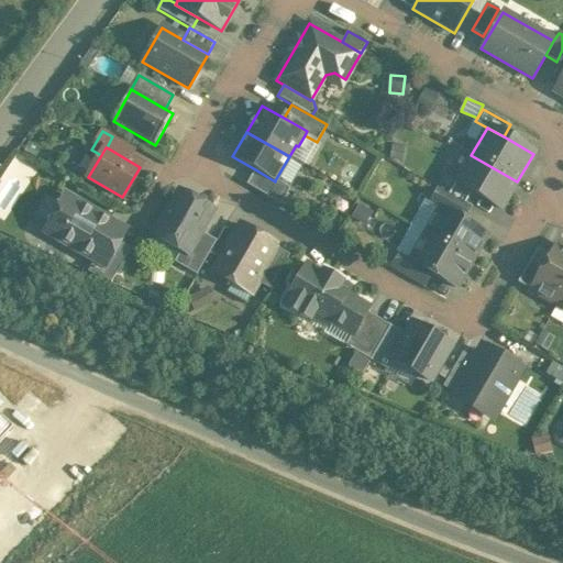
[(517,181),(471,155),(455,181),(455,183),(472,194),(500,209),(517,181)]
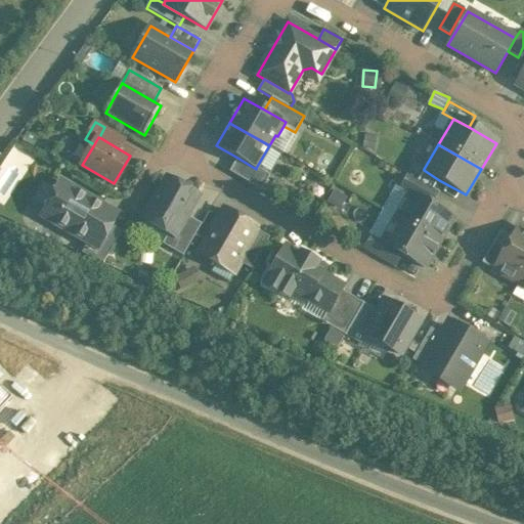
[(256,169),(237,158),(229,172),(261,190),(269,176),(256,168),(256,169)]
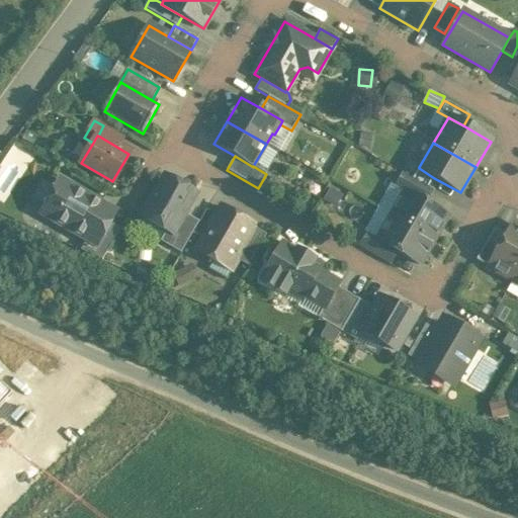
[(434,178),(419,168),(419,167),(409,161),(402,173),(428,188),(429,188),(434,178)]
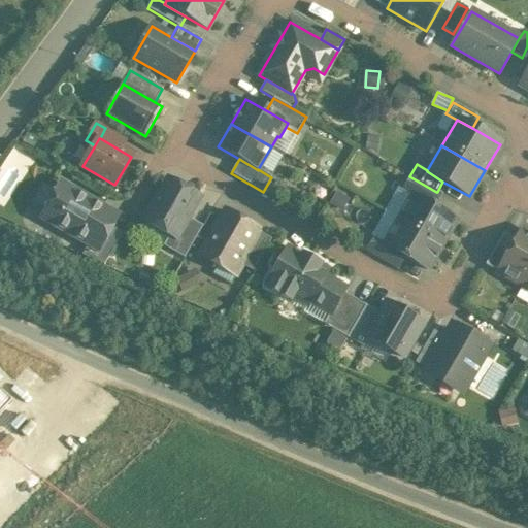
[(436,192),(409,176),(401,190),(413,196),(434,207),(441,195),(437,192),(436,192)]
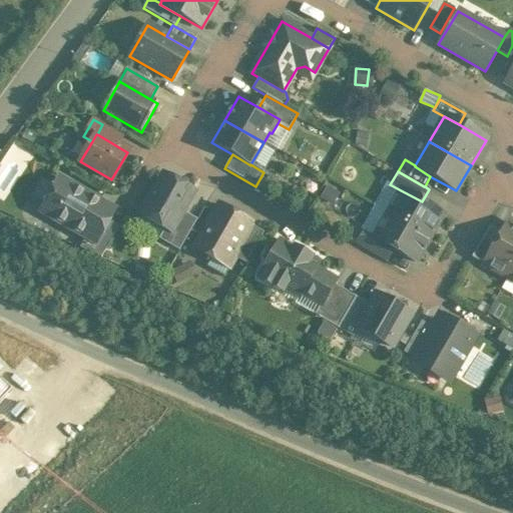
[(174,184),(161,177),(139,214),(164,229),(170,232),(182,211),(193,192),(178,183),(174,184)]
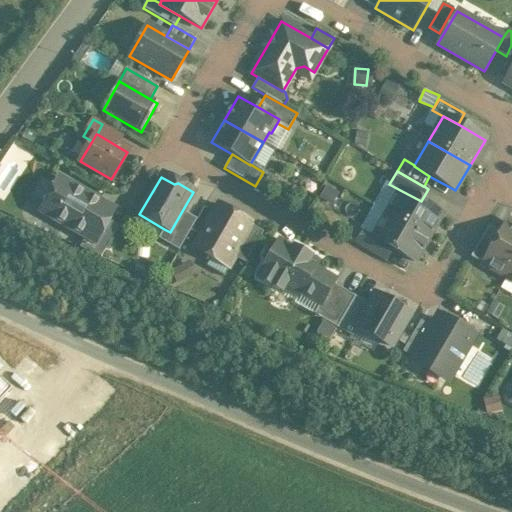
[(99,201),(66,182),(54,185),(44,204),(47,215),(85,237),(88,239),(99,236),(108,221),(110,217),(108,210),(98,204),(99,201)]
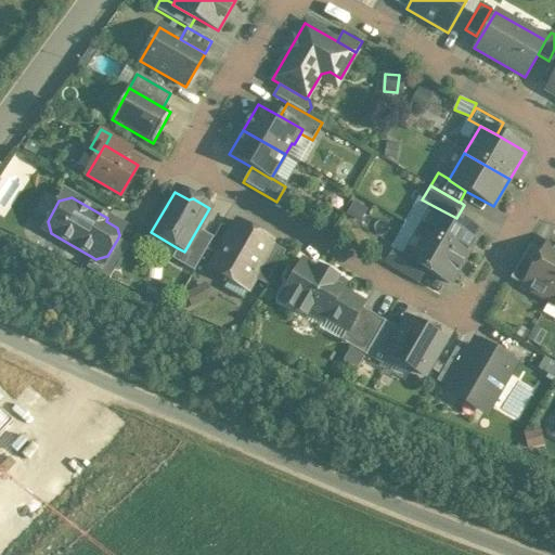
[(357,239),(370,210),(352,203),(339,231),(357,239)]
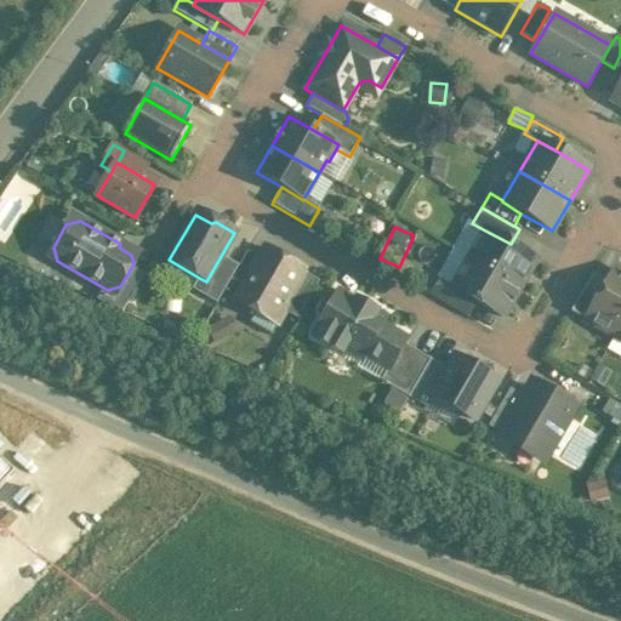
[(511,244),(485,231),(469,260),(519,289),(536,258),(511,244)]
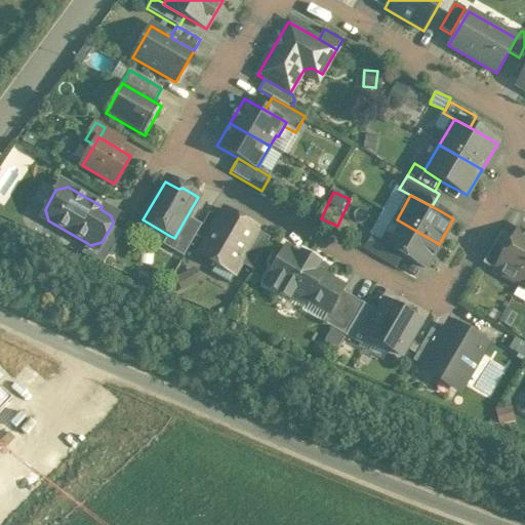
[(256,228),(225,210),(200,252),(235,273),(240,265),(258,232),(255,230),(256,228)]
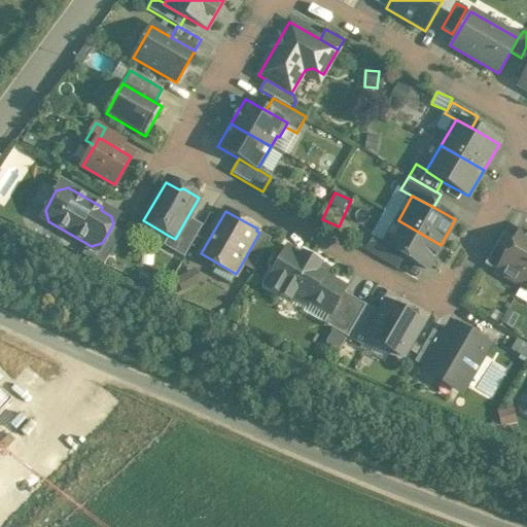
[(187,217),(175,239),(169,236),(163,246),(183,257),(202,225),(187,217)]
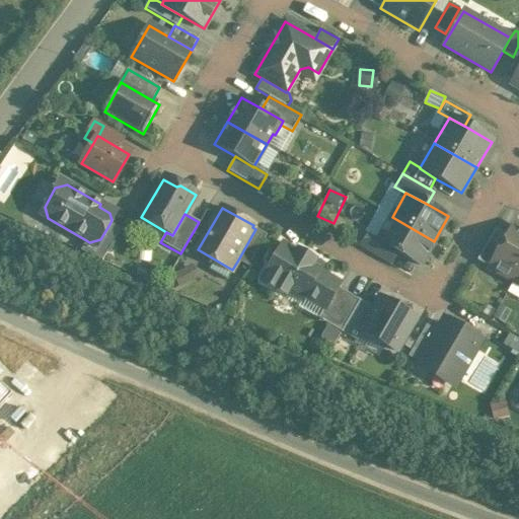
[(434,241),(392,217),(378,240),(378,241),(397,252),(420,266),(434,241)]
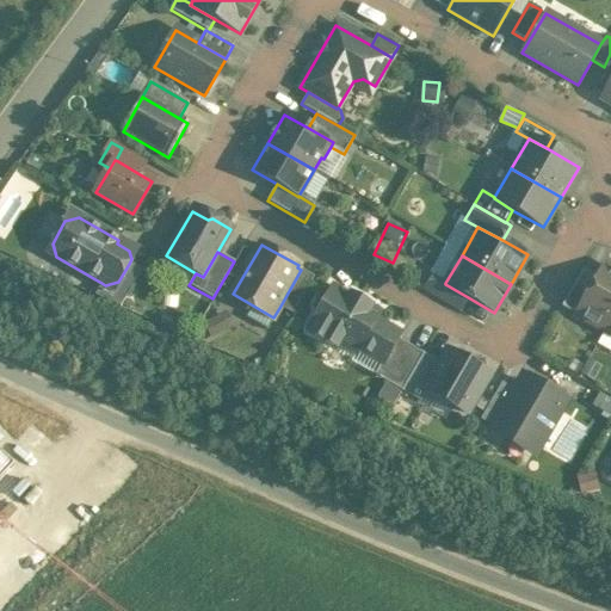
[(118,282),(105,285),(102,283),(94,296),(119,308),(141,271),(129,264),(118,282)]
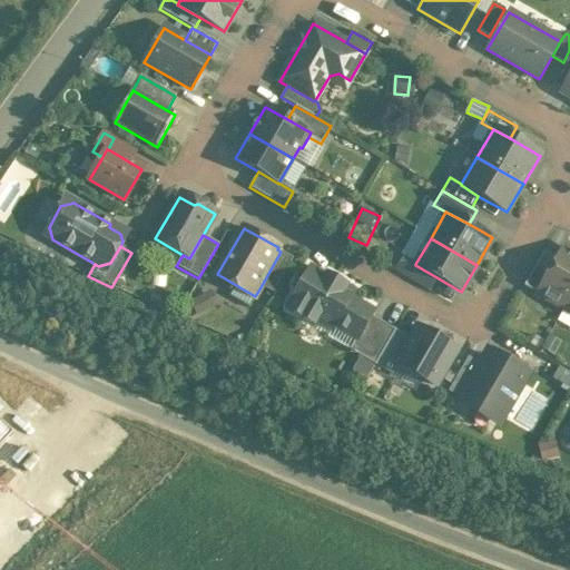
[(557,259),(537,294),(563,310),(569,297),(569,252),(563,247),(557,259)]
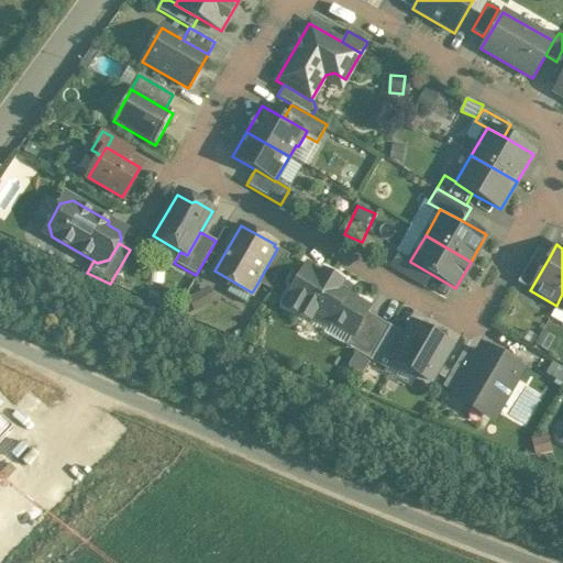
[(277,249),(257,284),(269,289),(289,255),(277,249)]
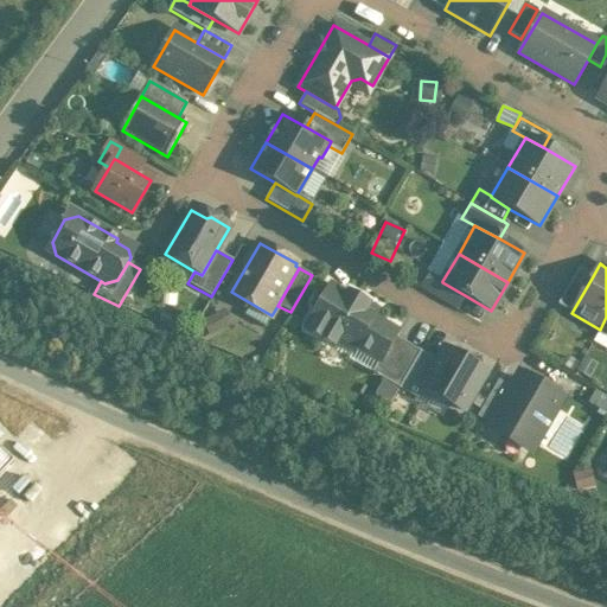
[(579,268),(557,305),(572,313),(593,276),(579,268)]
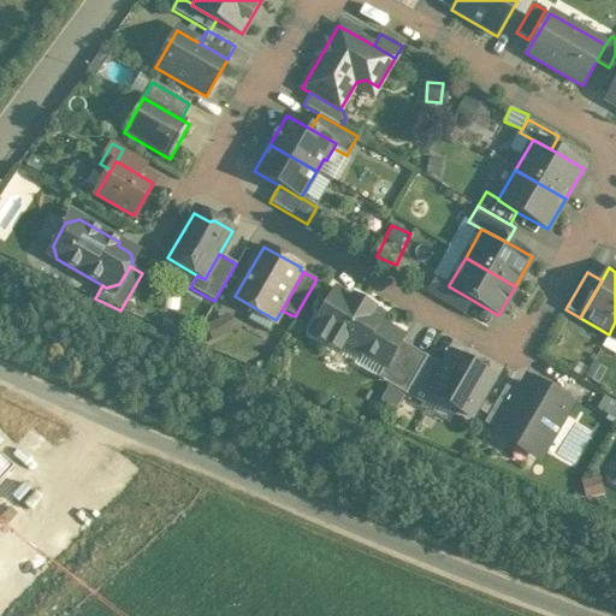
[(472,300),(449,286),(449,285),(437,278),(428,294),(463,314),(472,300)]
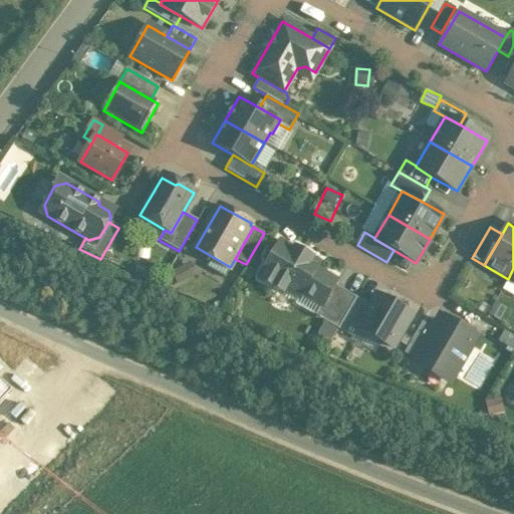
[(293,250),(279,242),(260,275),(264,277),(262,281),(282,293),(284,289),(299,298),(303,290),(323,302),(324,302),(334,285),(336,281),(315,269),(318,264),(311,260),(311,259),(294,249),(293,250)]
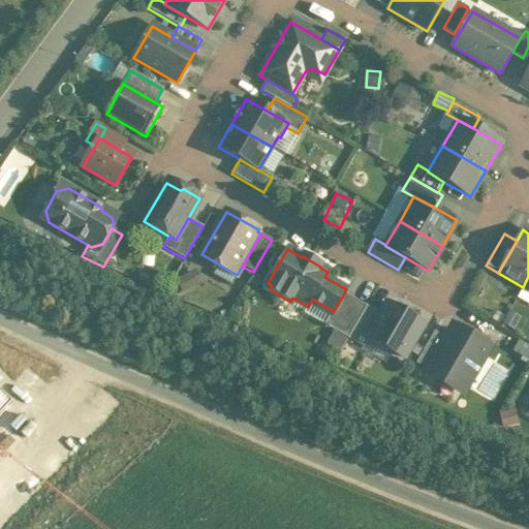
[(344,293),(334,311),(333,311),(324,325),(348,339),(367,307),(344,293)]
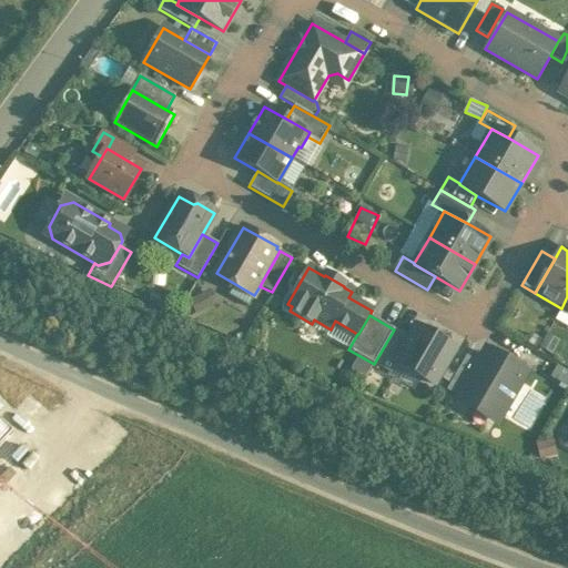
[(454,350),(415,327),(408,338),(395,363),(396,363),(434,385),(454,350)]
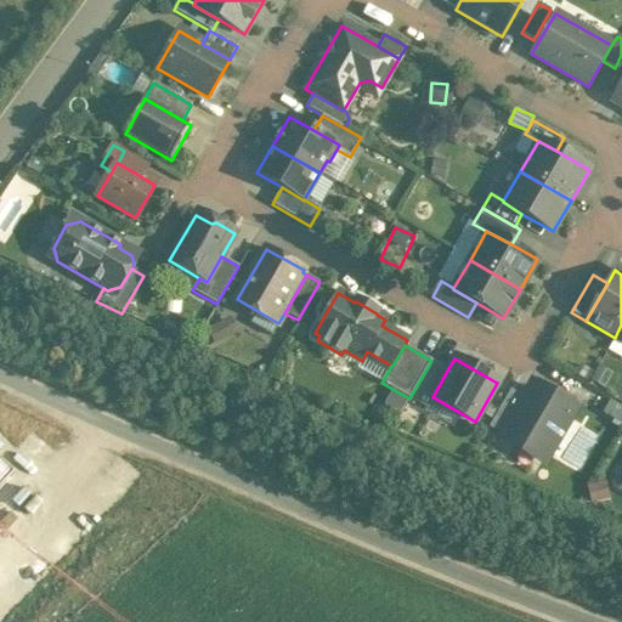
[(431,361),(410,399),(427,410),(434,397),(433,397),(447,371),(431,361)]
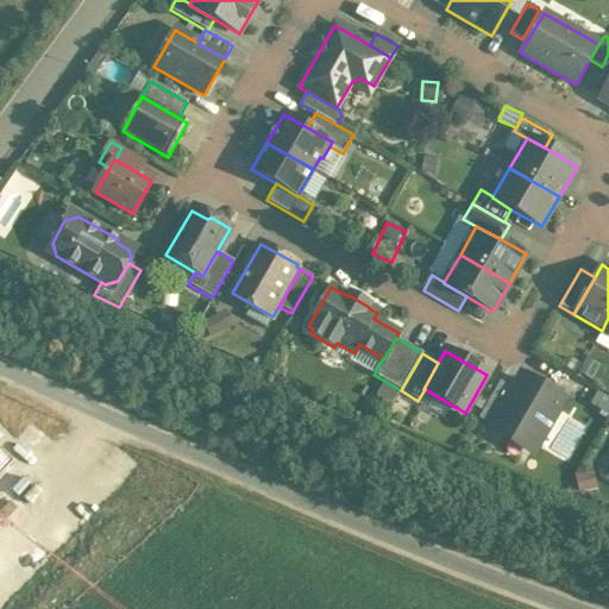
[(521,380),(494,428),(532,450),(559,402),(521,380)]
